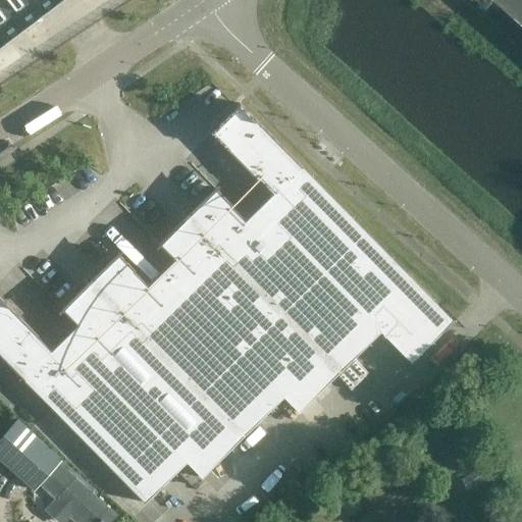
[(0,0),(0,46),(60,0),(0,0)]
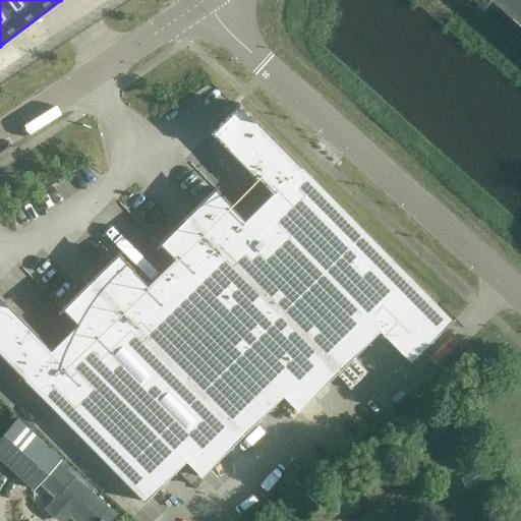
[(520,0),(491,0),(520,25),(520,0)]
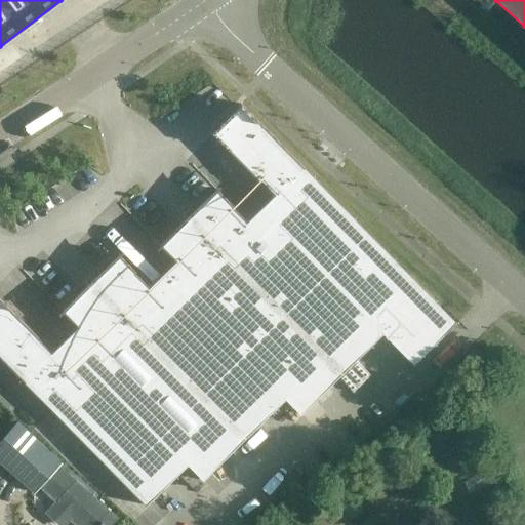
[(0,297),(0,357),(25,381),(146,505),(146,506),(188,465),(203,480),(285,399),(300,414),(384,333),(413,364),(456,322),(455,322),(304,168),(304,167),(241,104),(237,108),(212,133),(259,180),(260,179),(275,195),(247,221),(233,207),(234,206),(217,189),(160,245),(176,261),(150,287),(135,273),(136,272),(119,254),(63,311),(78,326),(51,353),(38,338),(39,337),(0,297)]
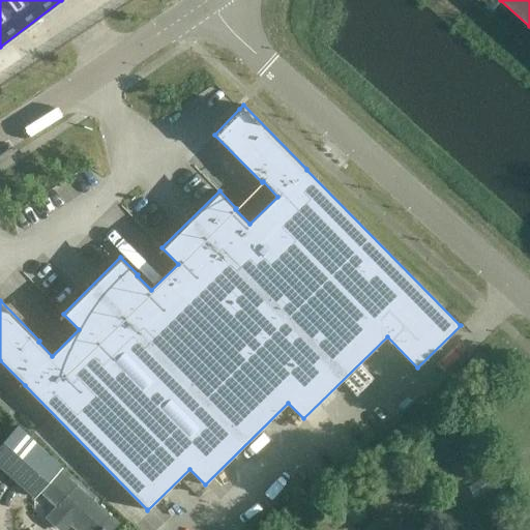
[(102,529),(114,529),(120,524),(63,473),(67,468),(61,463),(59,466),(22,433),(0,458),(0,470),(34,501),(40,495),(57,509),(47,521),(56,529),(68,529),(71,527),(75,529),(100,529),(102,529)]
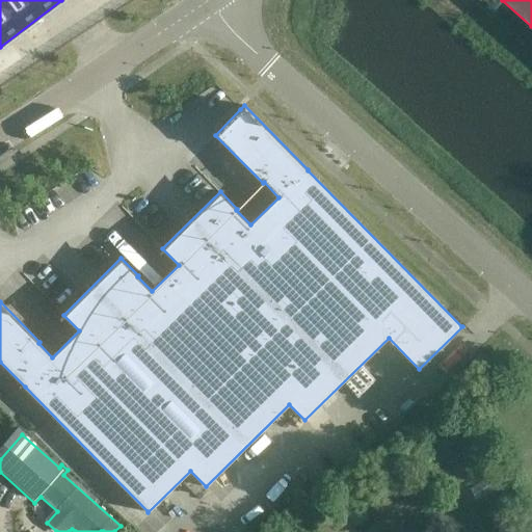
[(203,486),(192,476),(185,482),(196,493),(203,486)]
